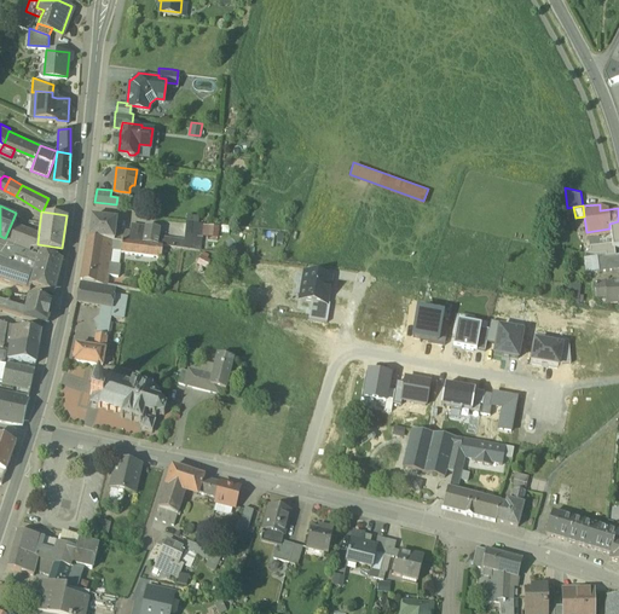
[(122,238),(143,241),(145,224),(131,221),(129,230),(115,229),(117,216),(91,213),(88,235),(113,237),(114,237),(122,238)]
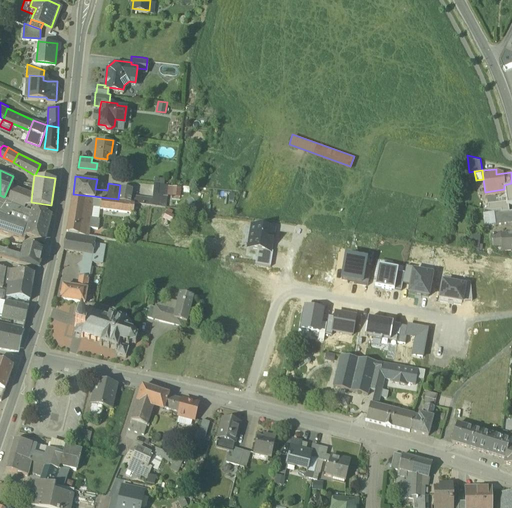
[(154,181),(152,195),(152,203),(166,205),(167,193),(168,183),(168,182),(164,182),(154,181)]
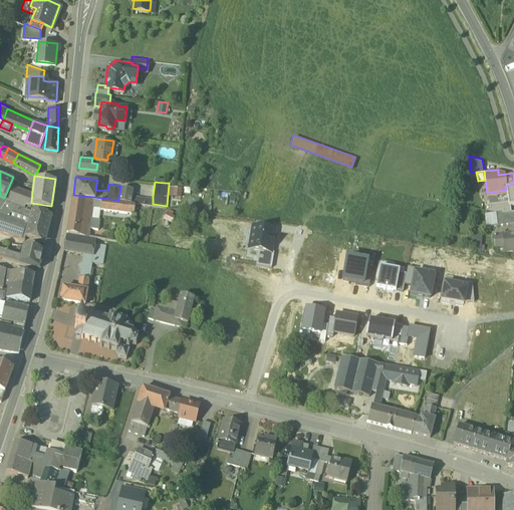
[(18,187),(10,184),(4,198),(12,201),(18,187)]
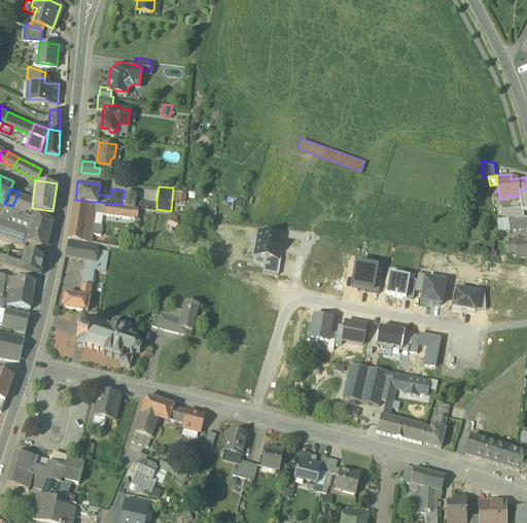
[(186,189),(177,189),(177,199),(185,200),(186,189)]
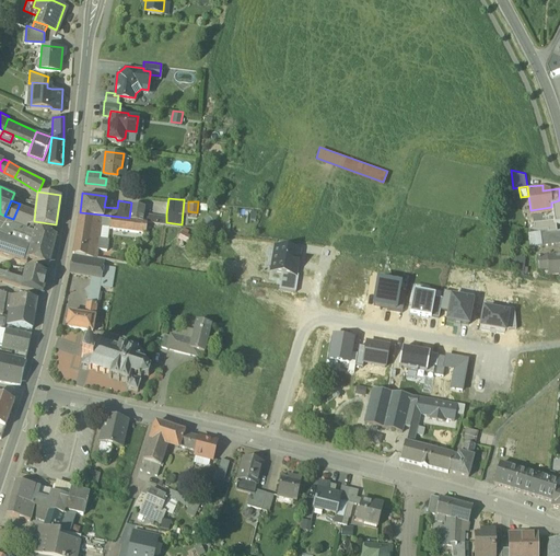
[(132,203),(131,203),(129,218),(142,219),(143,210),(144,204),(132,203)]
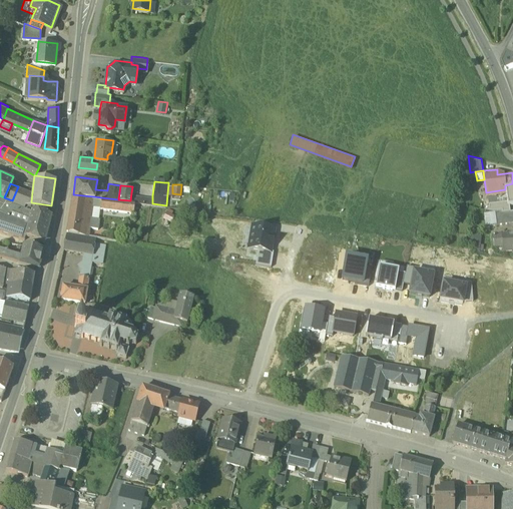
[(32,191),(18,186),(12,200),(25,204),(25,203),(31,202),(32,191)]
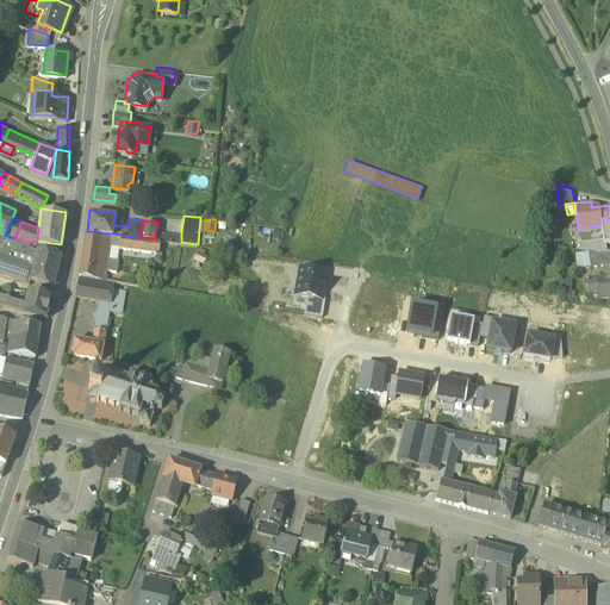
[(181,232),(156,229),(155,238),(160,239),(181,242),(181,232)]
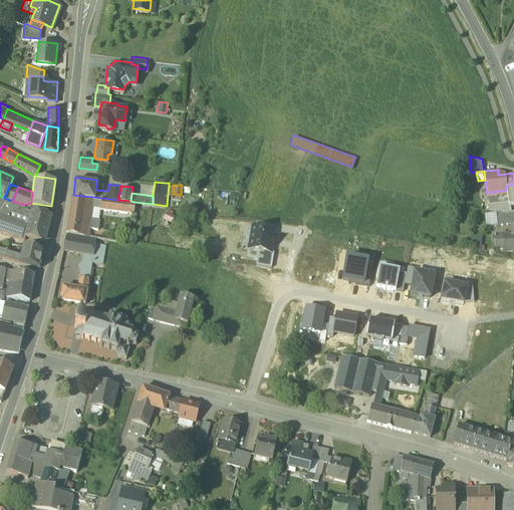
[(92,204),(93,197),(73,195),(72,196),(66,231),(88,234),(89,226),(90,216),(92,204)]
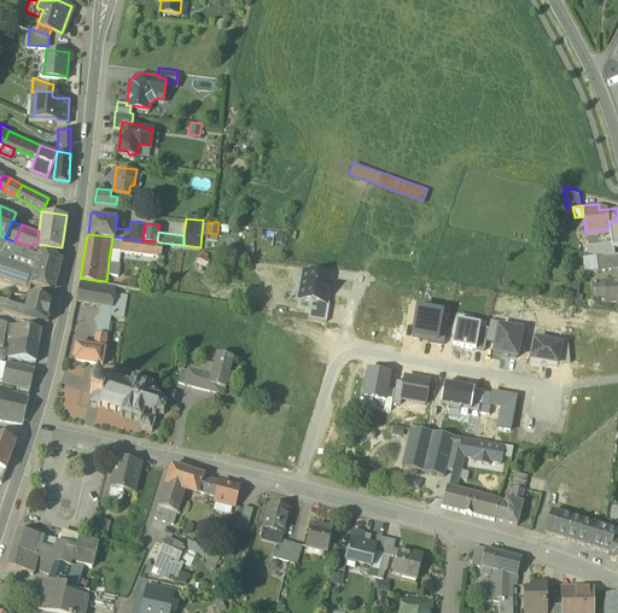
[(0,275),(29,286),(30,281),(29,281),(40,250),(40,249),(33,247),(30,250),(0,237),(0,275)]
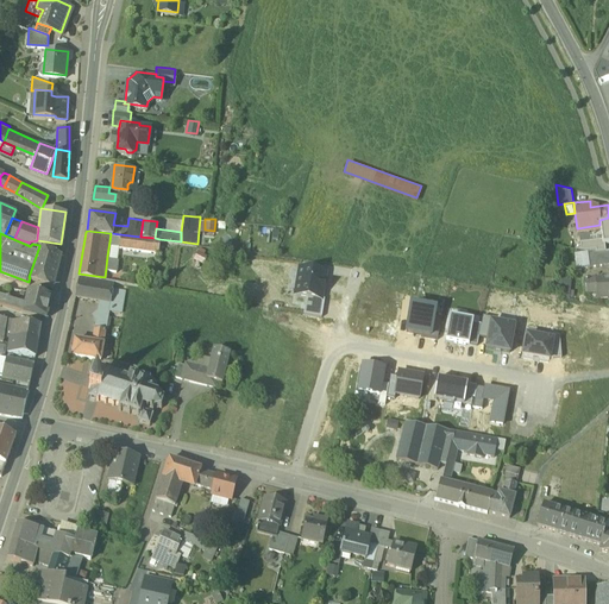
[(110,241),(120,243),(120,234),(112,233),(111,233),(110,241)]
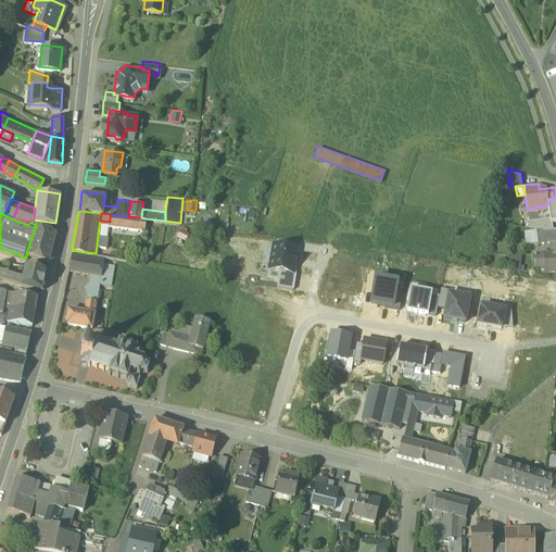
[(128,216),(110,214),(110,222),(109,225),(144,228),(146,218),(141,217),(128,216)]
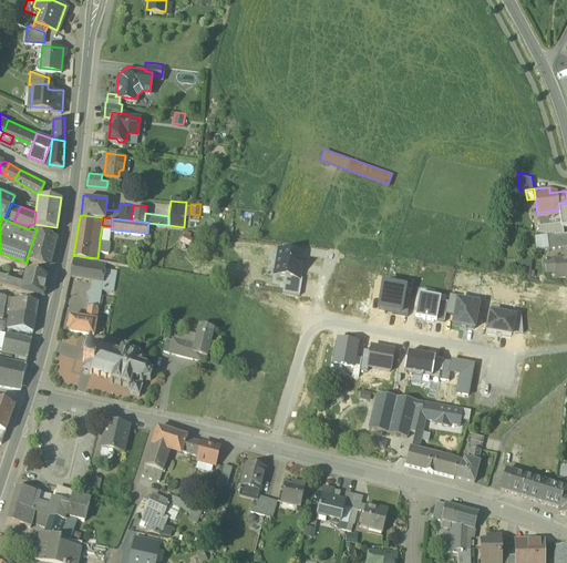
[(539,223),(538,229),(545,232),(554,229),(555,232),(564,231),(563,225),(560,225),(559,221),(539,223)]
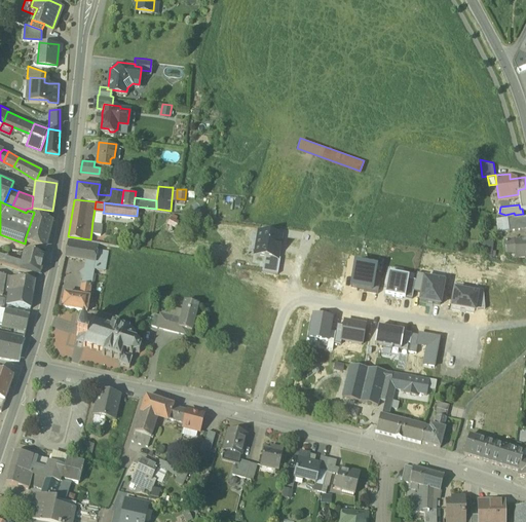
[(102,222),(103,213),(104,210),(95,209),(92,221),(102,222)]
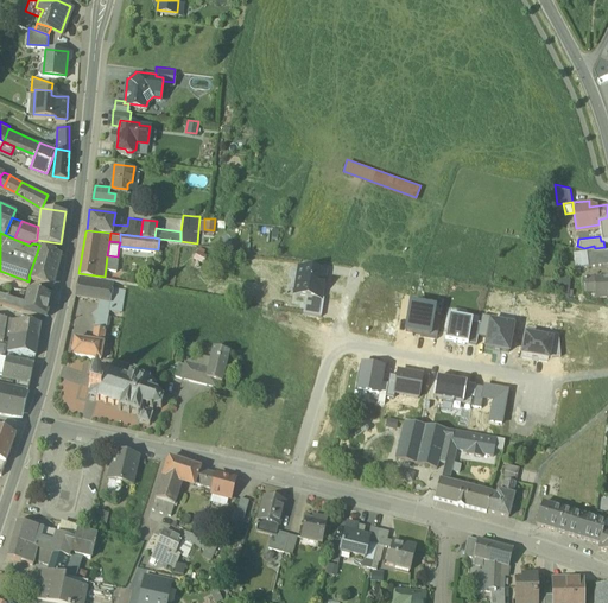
[(30,277),(52,285),(61,253),(59,252),(39,245),(39,246),(29,277),(30,277)]
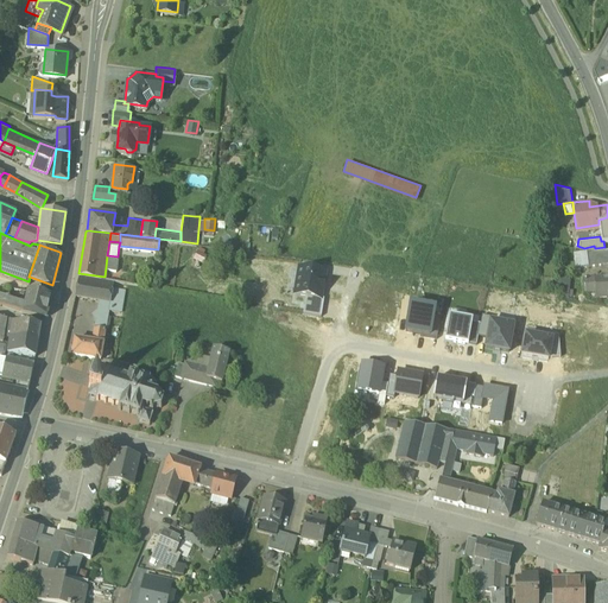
[(207,253),(197,247),(192,256),(203,261),(207,253)]
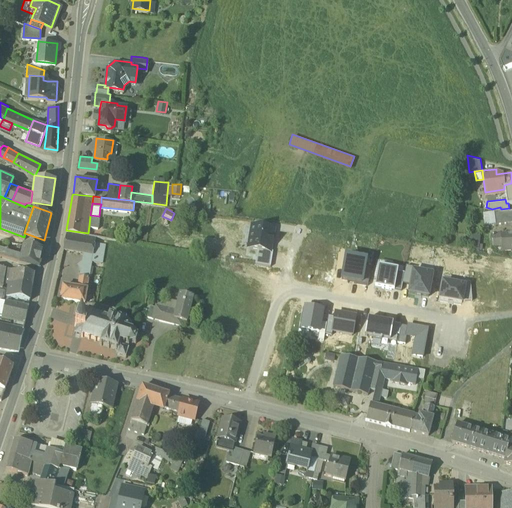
[(500,210),(500,208),(486,210),(488,222),(501,221),(500,210)]
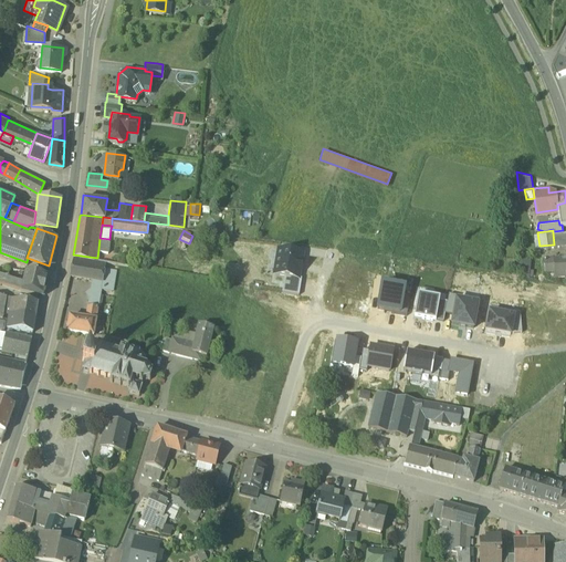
[(553,232),(554,245),(565,242),(565,230),(554,232),(553,232)]
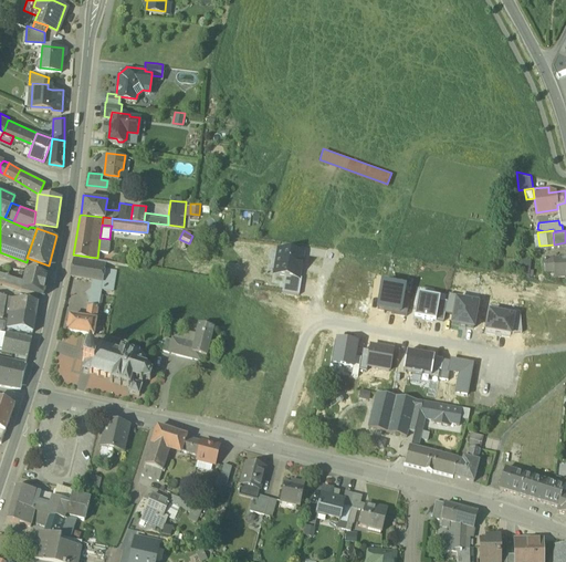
[(100,238),(98,249),(108,250),(111,239),(109,239),(100,238)]
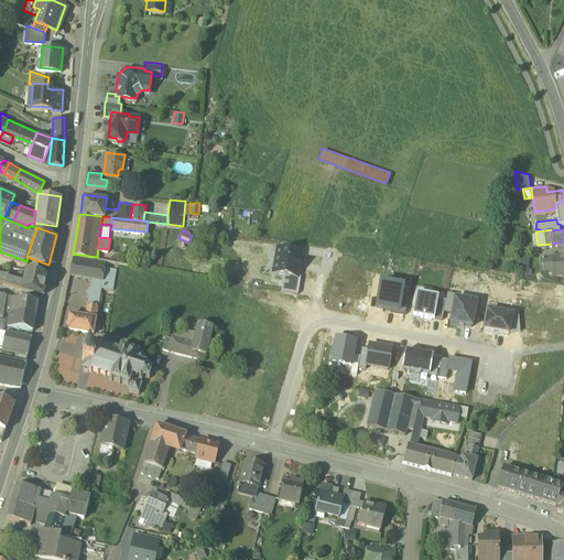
[(299,258),(301,250),(278,246),(274,271),(283,272),(296,275),(296,273),(297,266),(300,266),(301,259),(299,258)]
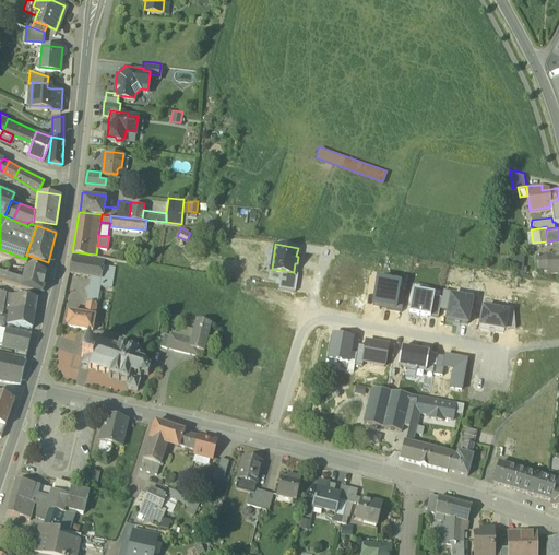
[(518,266),(524,267),(526,248),(521,247),(518,266)]
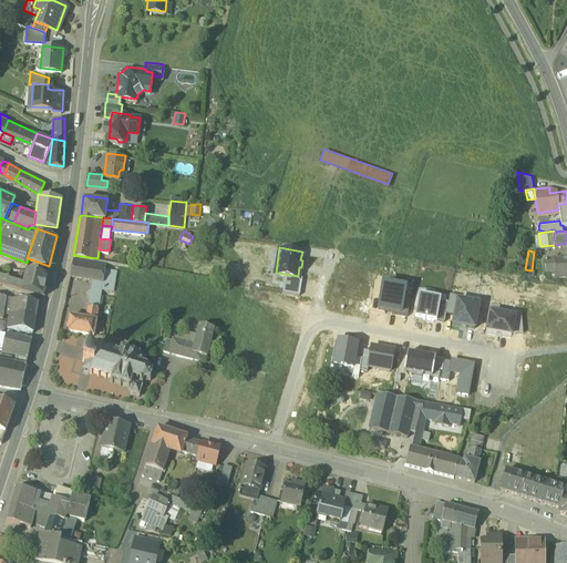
[(70,274),(93,277),(103,279),(105,267),(105,262),(73,255),(70,273),(70,274)]
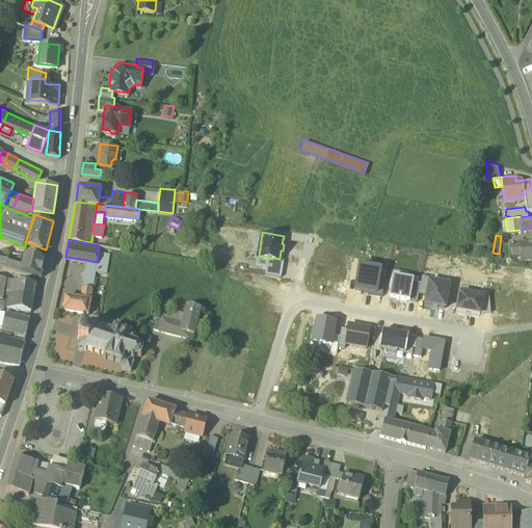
[(521,253),(521,259),(531,258),(531,239),(520,240),(521,253)]
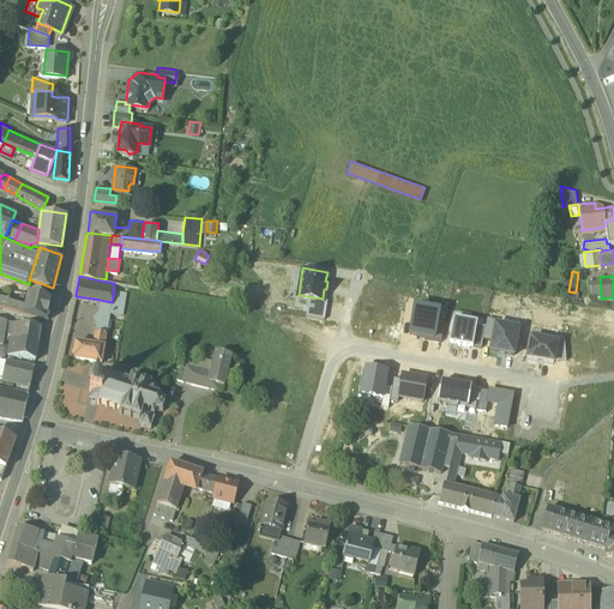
[(589,278),(591,293),(601,291),(600,277),(589,278)]
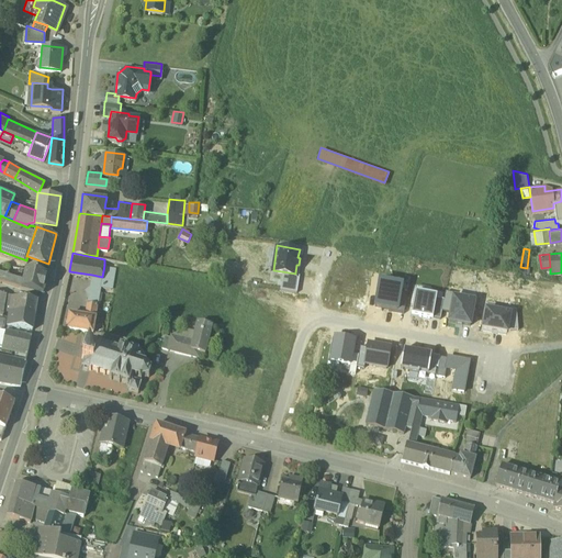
[(89,291),(88,300),(97,302),(99,285),(111,287),(114,266),(104,265),(102,277),(92,275),(90,286),(87,288),(89,291)]
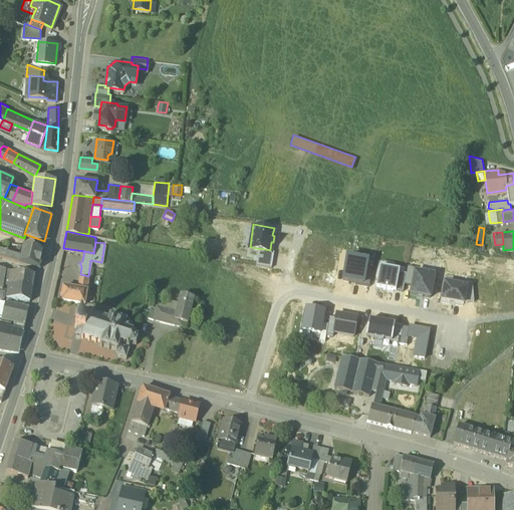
[(36,265),(39,266),(42,249),(23,244),(20,255),(19,261),(36,265)]
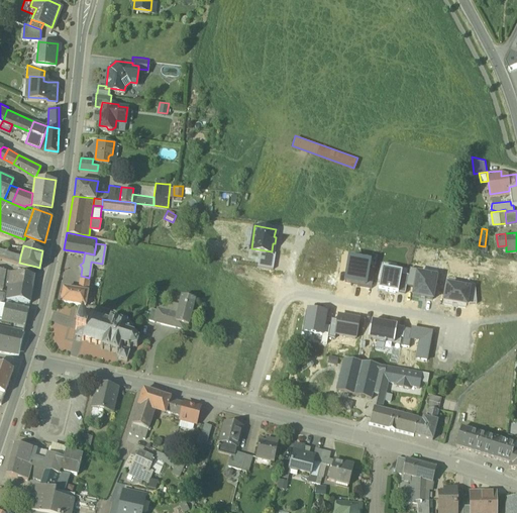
[(0,255),(19,263),(20,257),(10,252),(10,251),(2,248),(1,252),(0,252),(0,255)]
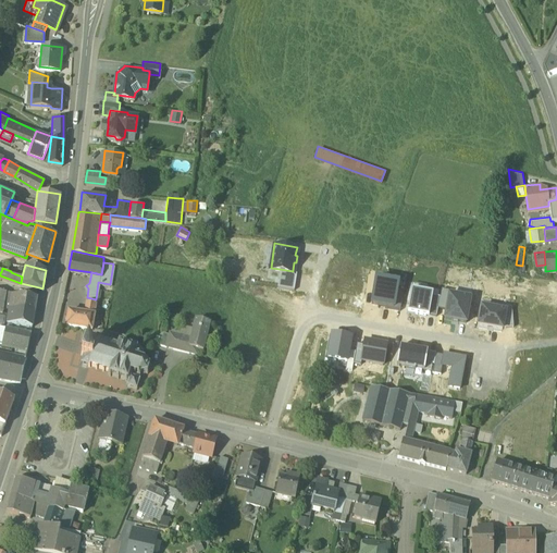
[(294,287),(297,271),(293,270),(293,271),(280,269),(277,284),(294,287)]
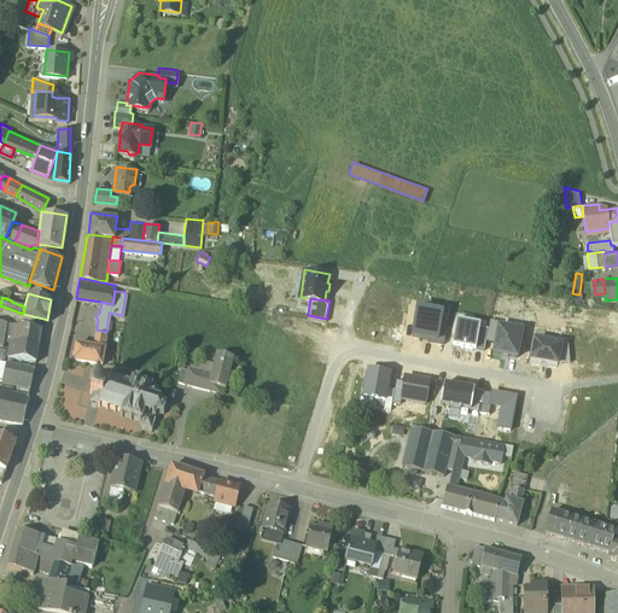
[(427,336),(429,337),(430,326),(438,327),(439,320),(441,320),(441,319),(442,310),(417,307),(412,333),(419,334),(427,336)]
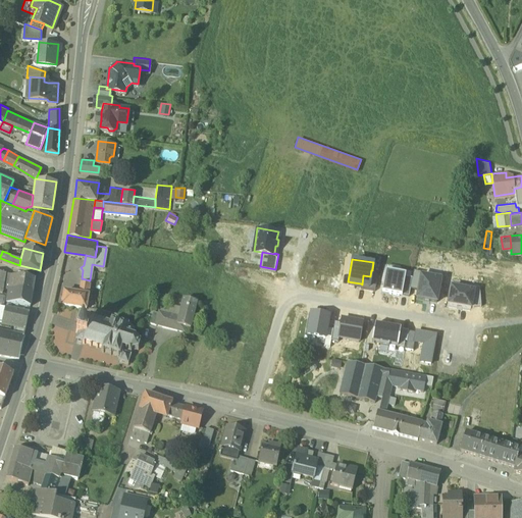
[(402,294),(402,293),(405,274),(406,271),(385,268),(381,290),(402,294)]
